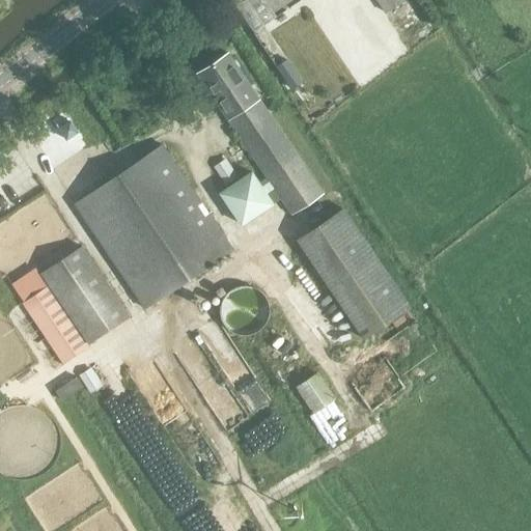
[(254,31),(279,16),(269,0),(242,0),(236,3),(254,31)]
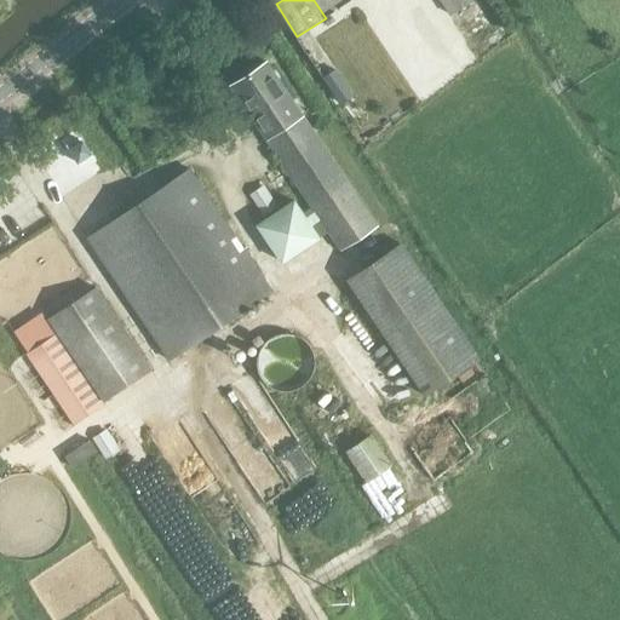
[(316,0),(328,16),(350,0),(316,0)]
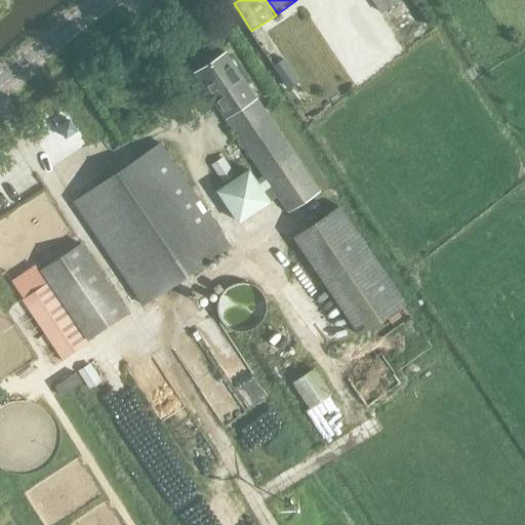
[(371,0),(379,11),(396,0),(371,0)]
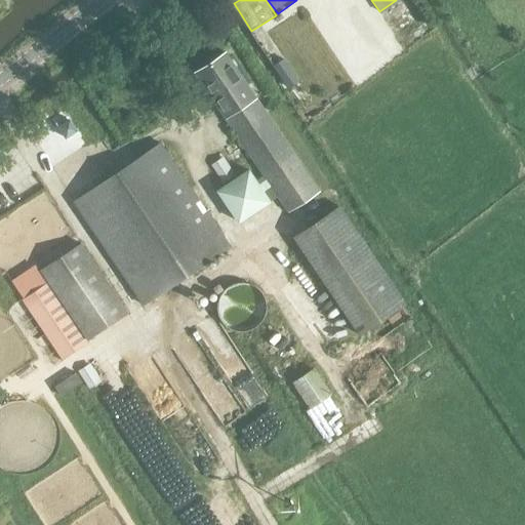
[(238,220),(276,194),(287,211),(318,191),(225,51),(194,72),(264,174),(255,179),(247,169),(216,190),(238,220)]
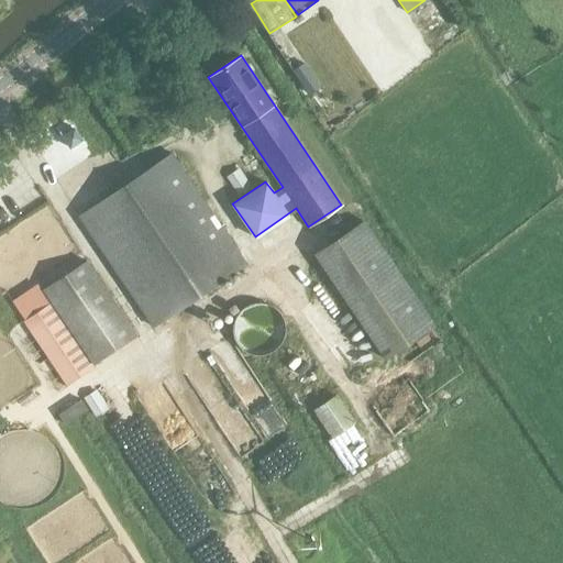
[(312,94),(326,84),(306,59),(294,69),(312,94)]
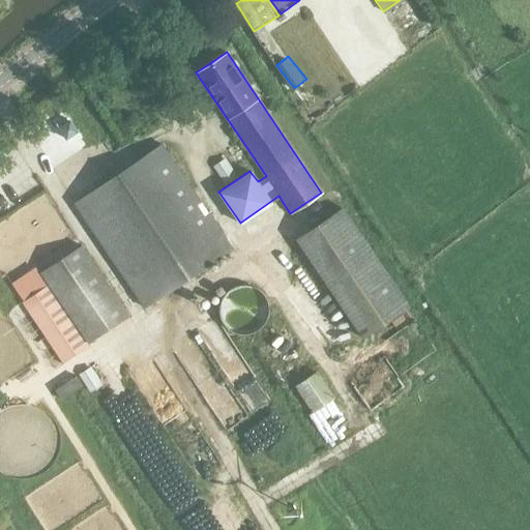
[(69,121),(58,128),(66,140),(78,133),(69,121)]
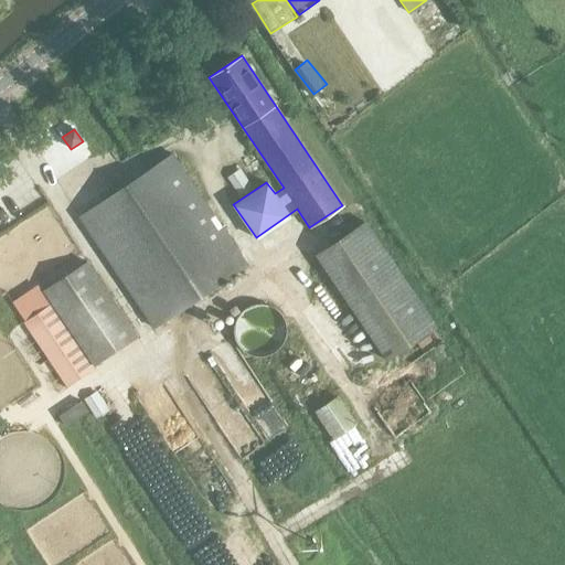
[(153,327),(246,264),(172,155),(80,216),(153,327)]
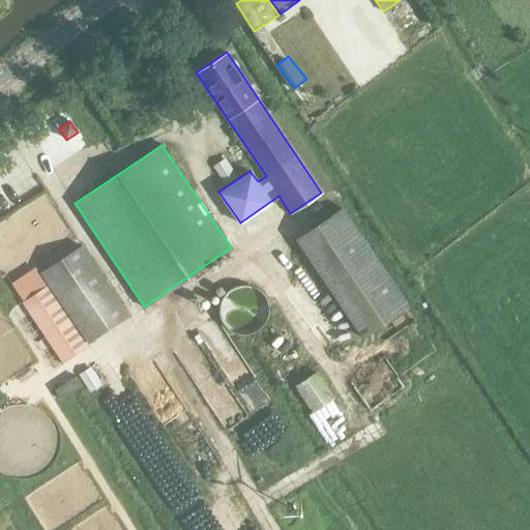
[(229,153),(239,172),(253,166),(242,146),(229,153)]
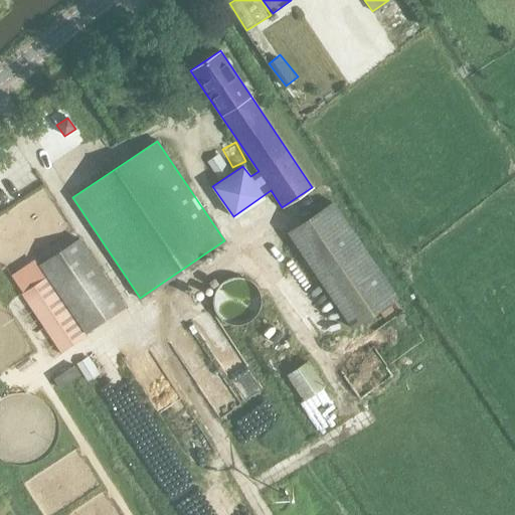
[(351,326),(396,296),(332,202),(288,232),(351,326)]
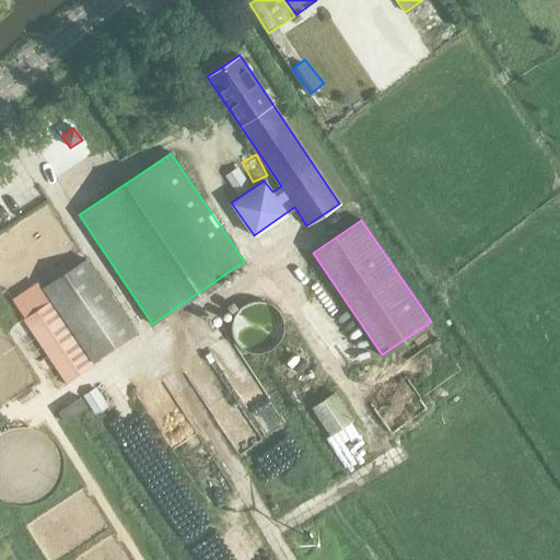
[(92,361),(135,331),(85,259),(44,287),(53,301),(23,321),(66,384),(94,364),(92,361)]
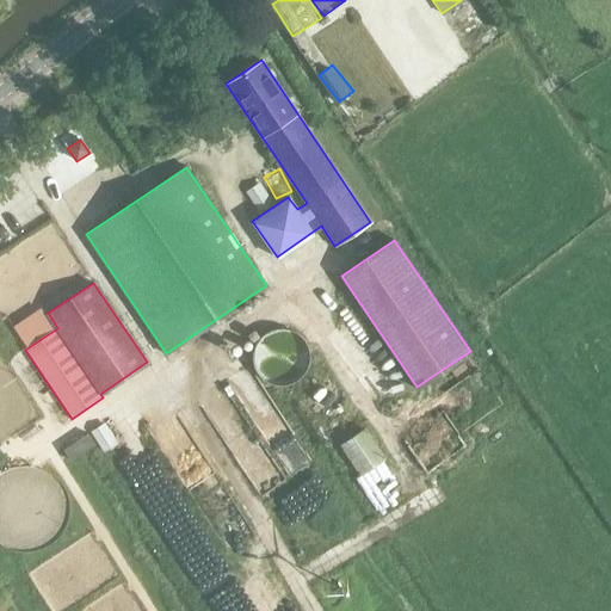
[(265,334),(270,376),(315,370),(309,329),(265,334)]
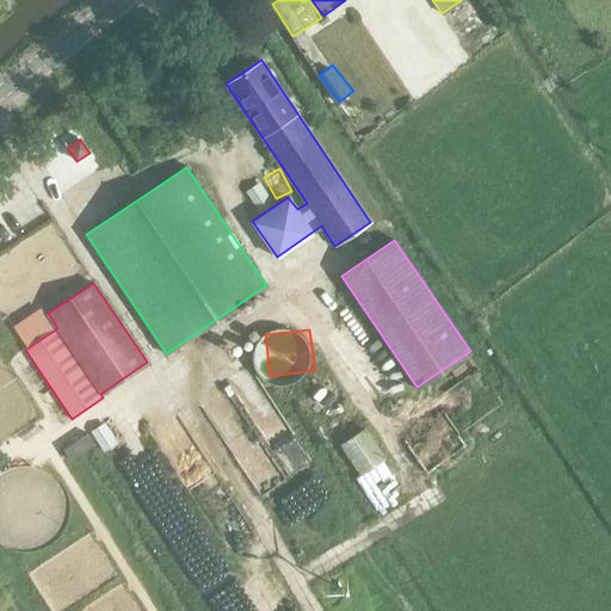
[(103,423),(94,432),(110,448),(119,438),(103,423)]
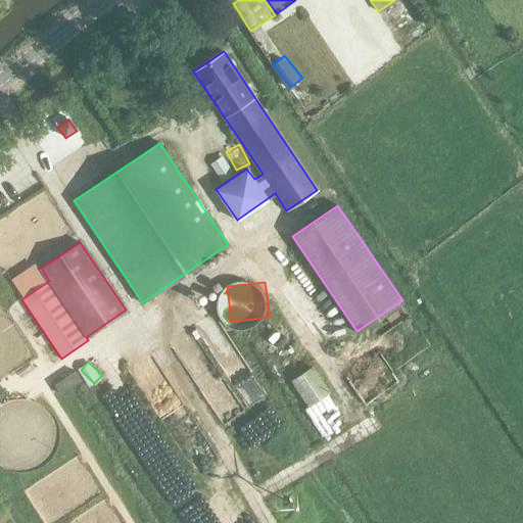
[(289,381),(307,408),(329,393),(312,366),(289,381)]
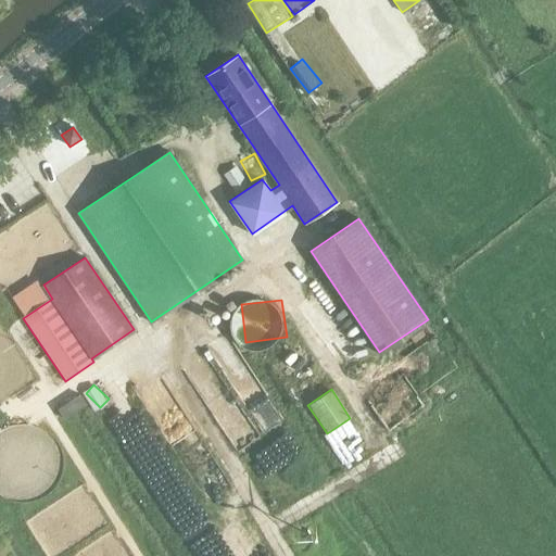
[(85,393),(62,404),(66,414),(89,403),(85,393)]
